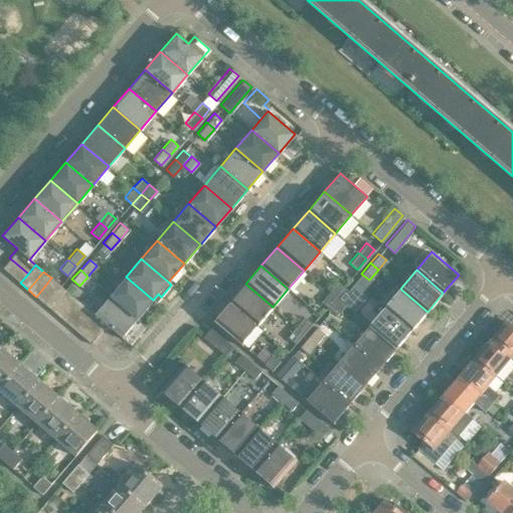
[(126,277),(110,296),(137,319),(153,300),(126,277)]
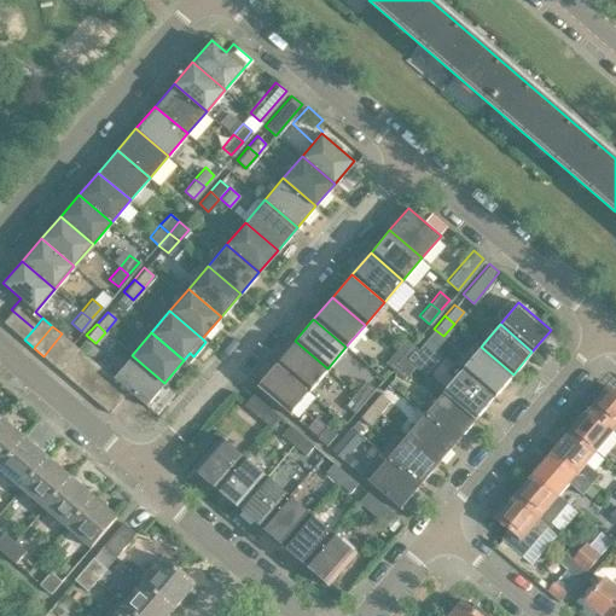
[(62,333),(44,356),(53,365),(71,343),(62,333)]
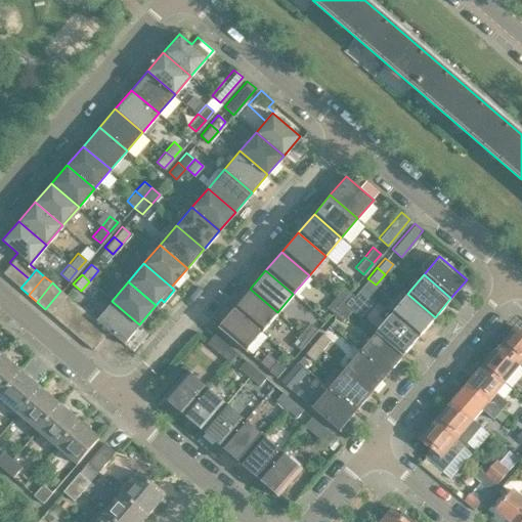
[(250,289),(233,308),(261,332),(277,312),(250,289)]
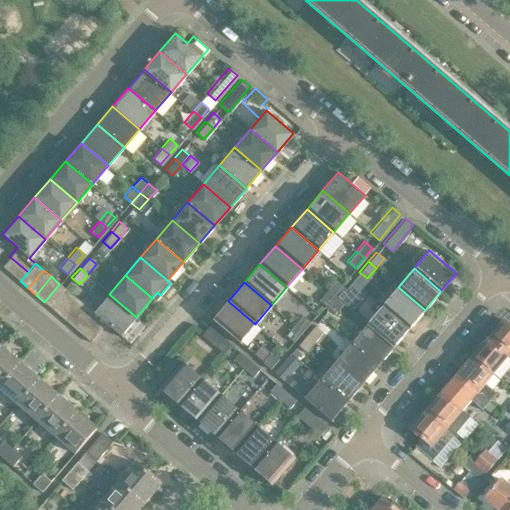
[(62,286),(59,284),(44,302),(47,305),(62,286)]
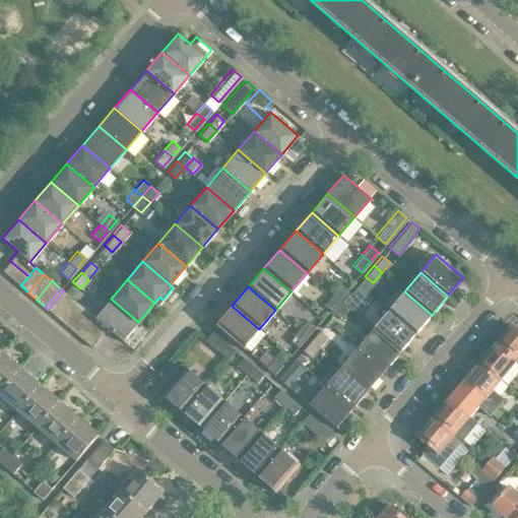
[(48,310),(56,317),(72,298),(63,290),(48,310)]
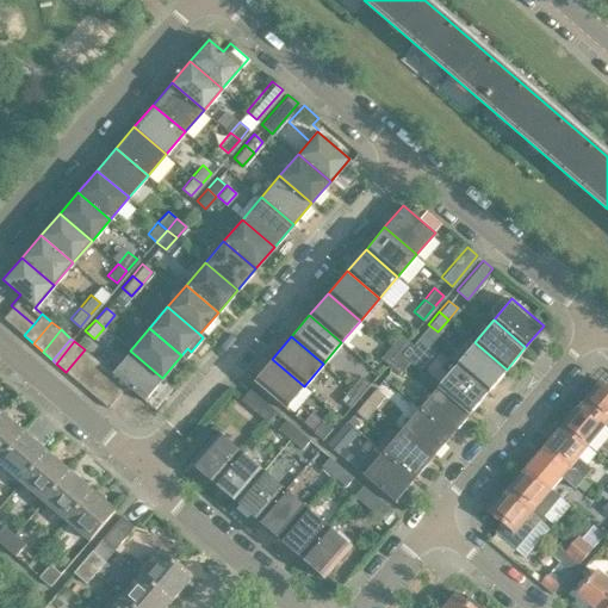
[(409,341),(398,353),(408,360),(417,349),(409,341)]
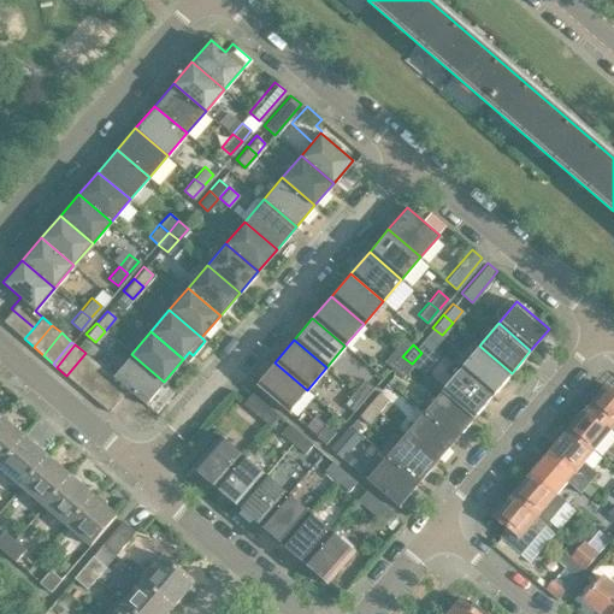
[(479,346),(460,367),(493,395),(512,373),(479,346)]
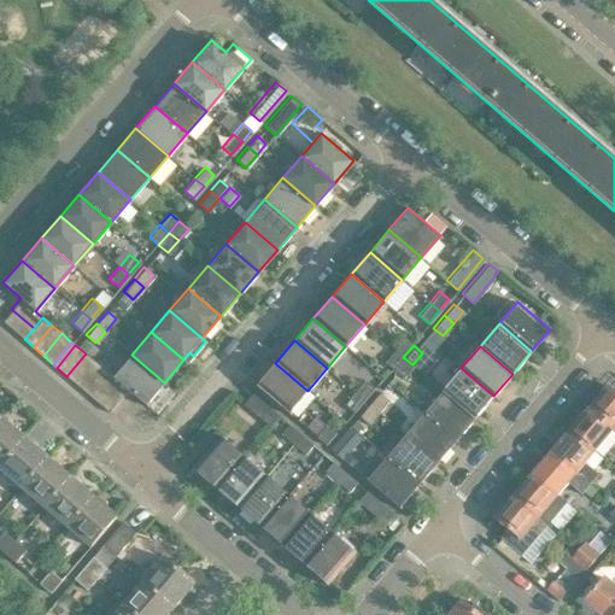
[(112,376),(127,388),(145,404),(164,382),(132,355),(112,376)]
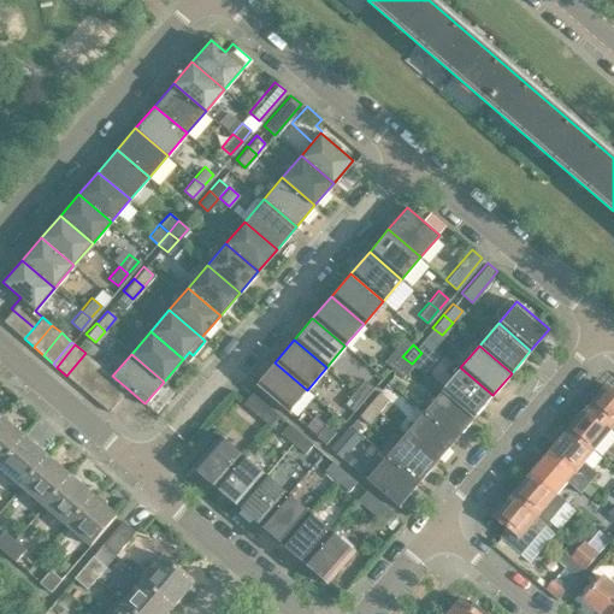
[(402,356),(393,369),(401,376),(412,364),(402,356)]
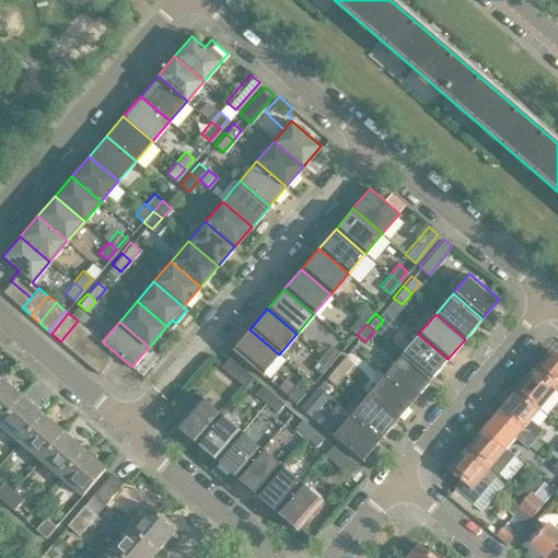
[(78,356),(86,346),(94,336),(86,328),(69,348),(78,356)]
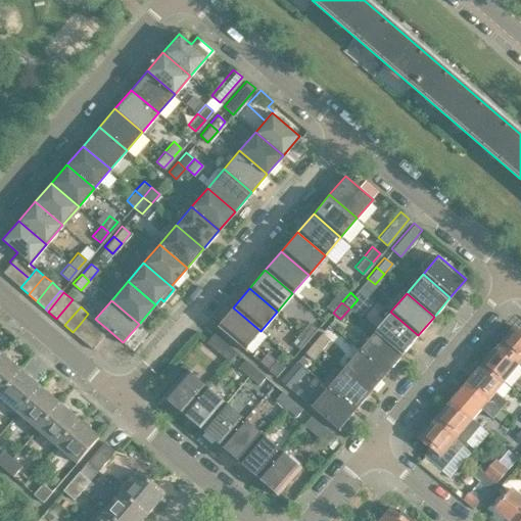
[(261,331),(233,308),(217,326),(244,349),(261,331)]
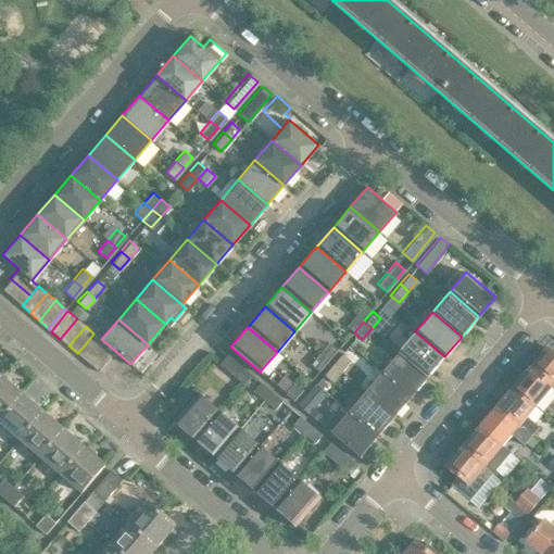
[(415,331),(398,351),(427,377),(444,356),(415,331)]
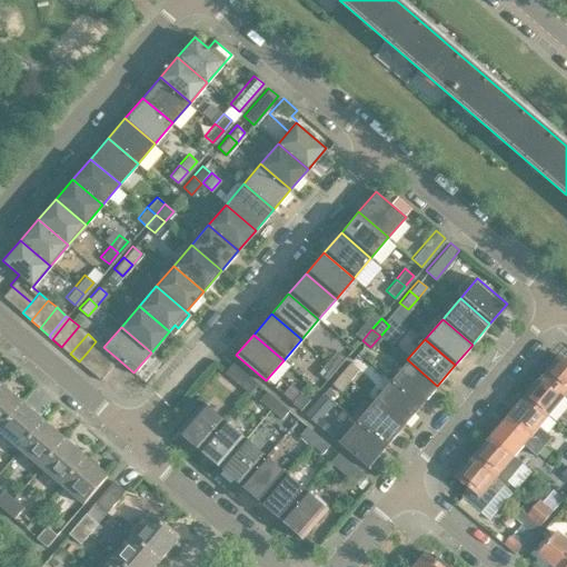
[(96,341),(88,351),(108,368),(117,358),(103,347),(96,341)]
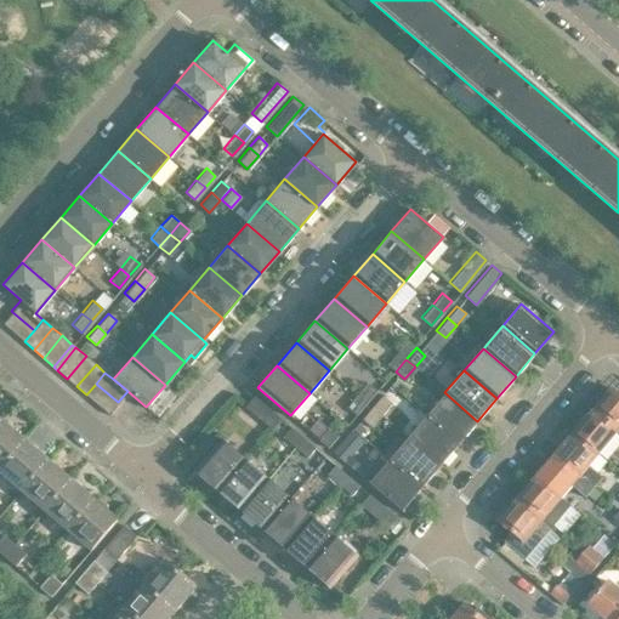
[(367,381),(356,393),(365,402),(375,390),(367,381)]
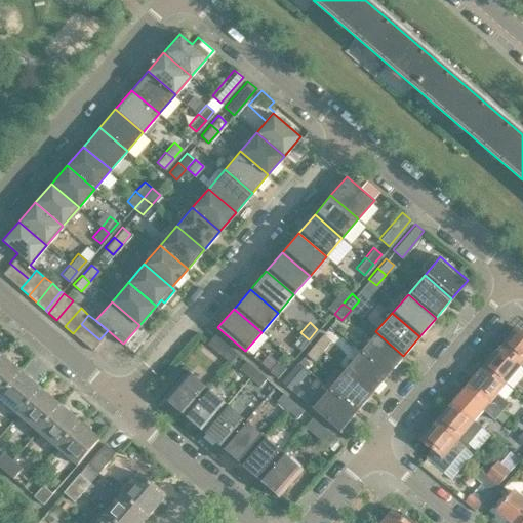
[(522,332),(516,326),(499,346),(520,363),(522,365),(522,332)]
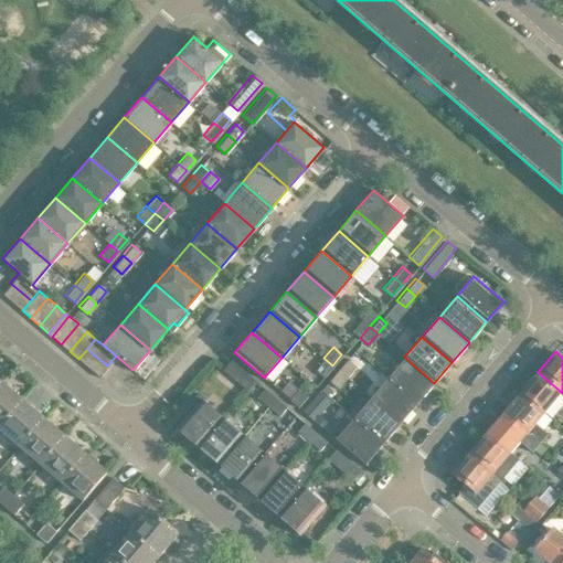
[(404,357),(388,378),(416,403),(434,383),(404,357)]
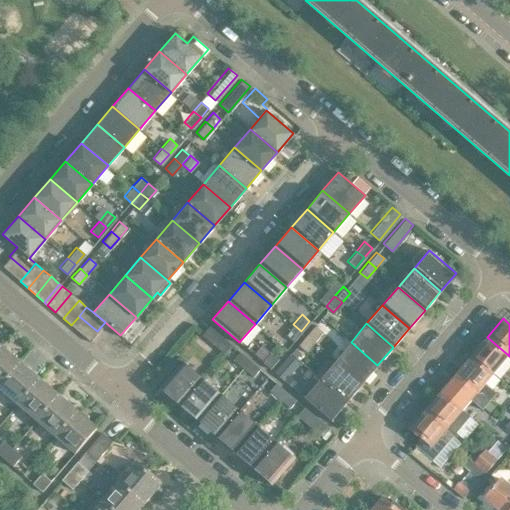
[(301,331),(293,324),(285,334),(292,340),(301,331)]
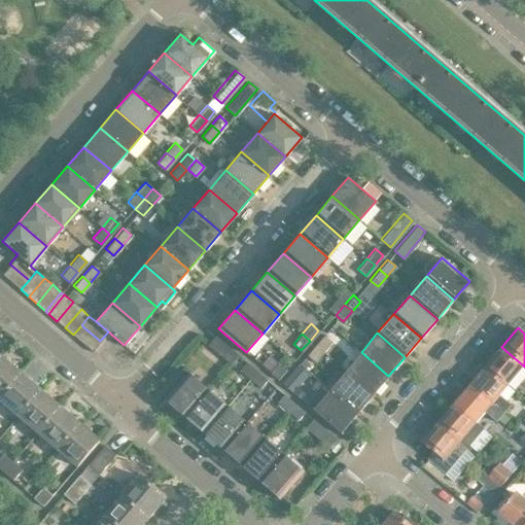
[(323,334),(314,345),(322,351),(330,341),(323,334)]
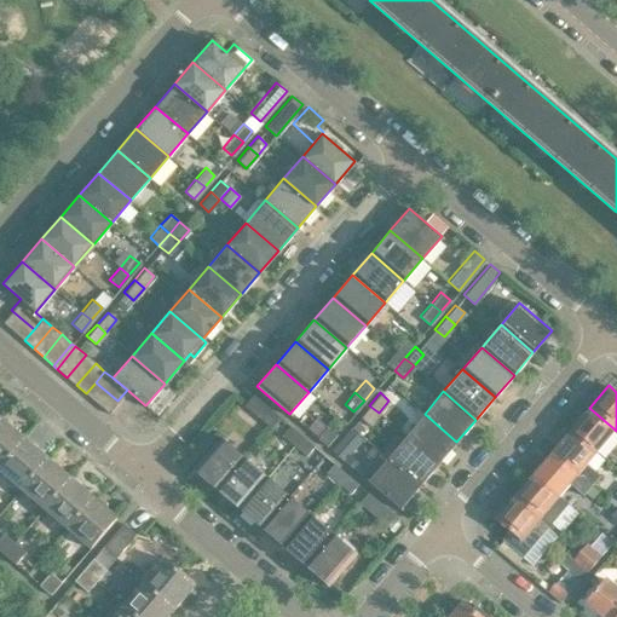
[(243,404),(270,426),(278,416),(252,393),(243,404)]
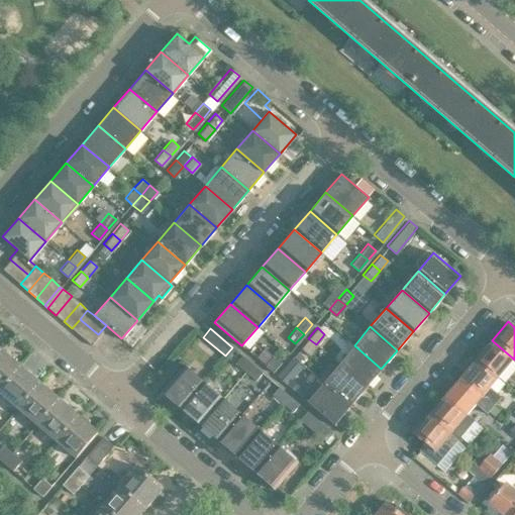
[(316,344),(308,338),(300,347),(307,354),(316,344)]
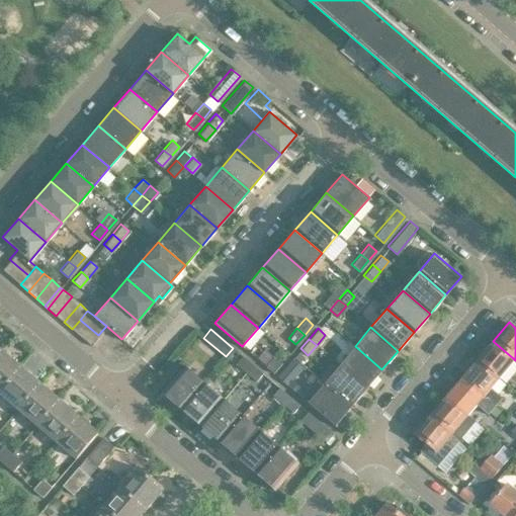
[(493,341),(477,359),(497,376),(513,358),(493,341)]
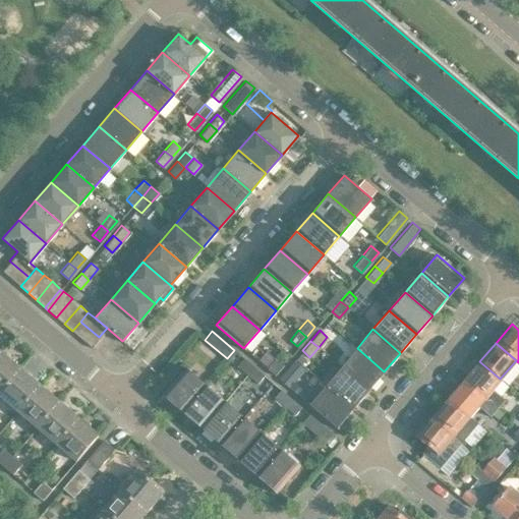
[(357,348),(341,366),(368,390),(384,371),(357,348)]
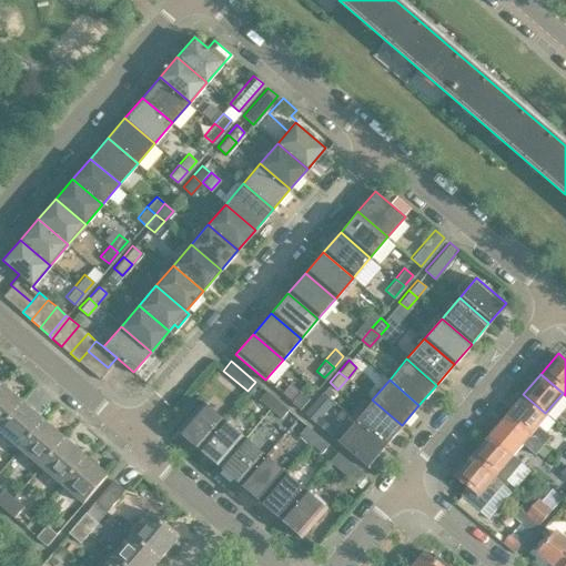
[(0,424),(20,401),(0,383),(0,424)]
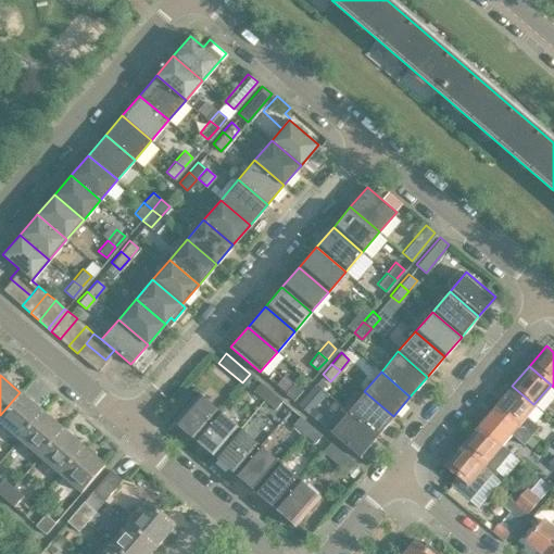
[(252,390),(263,399),(269,391),(259,381),(252,390)]
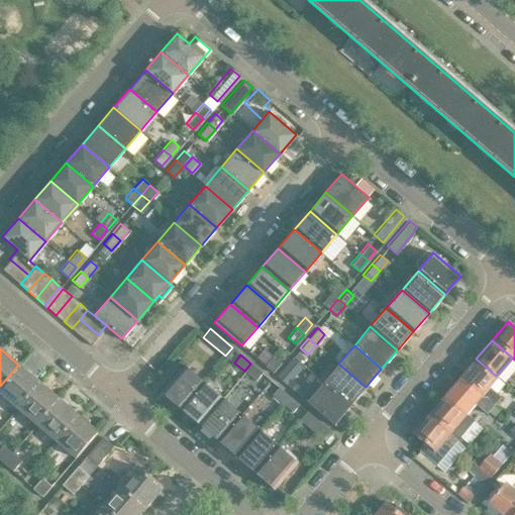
[(264,365),(272,372),(280,362),(273,354),(264,365)]
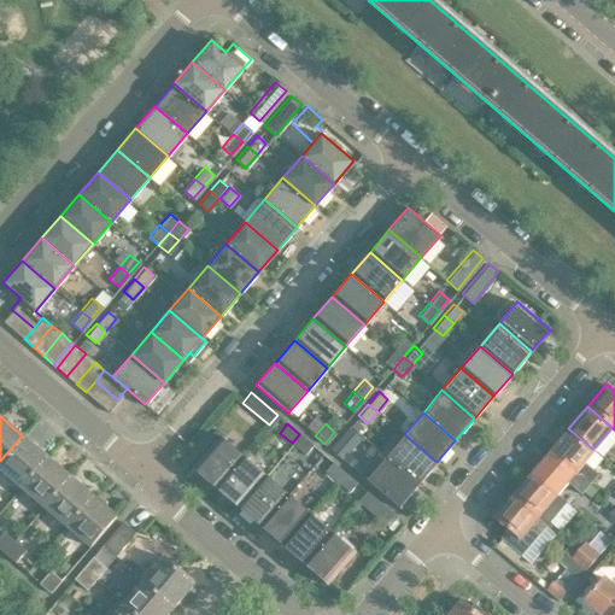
[(329,447),(340,457),(358,437),(347,427),(329,447)]
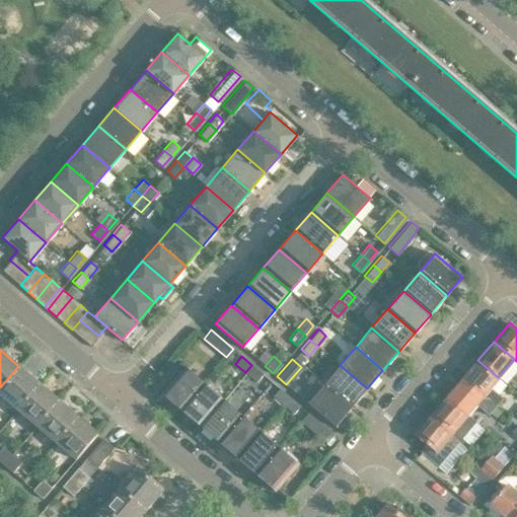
[(477,360),(462,378),(494,405),(501,397),(490,387),(498,377),(477,360)]
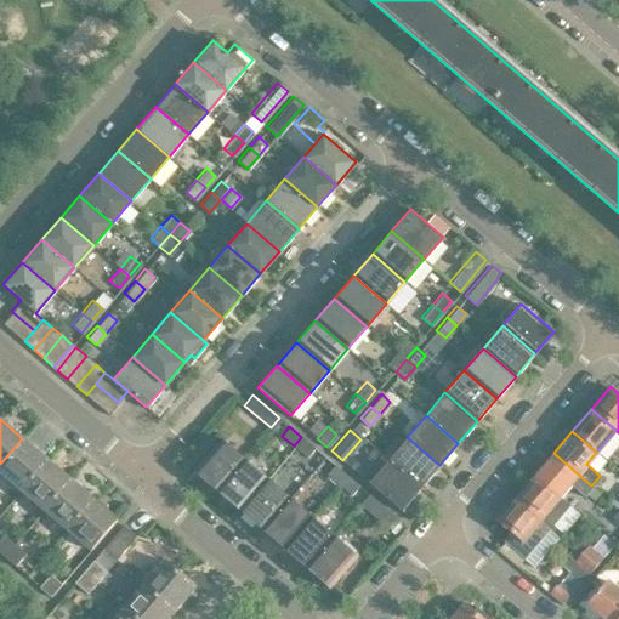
[(301,437),(294,446),(306,456),(313,447),(301,437)]
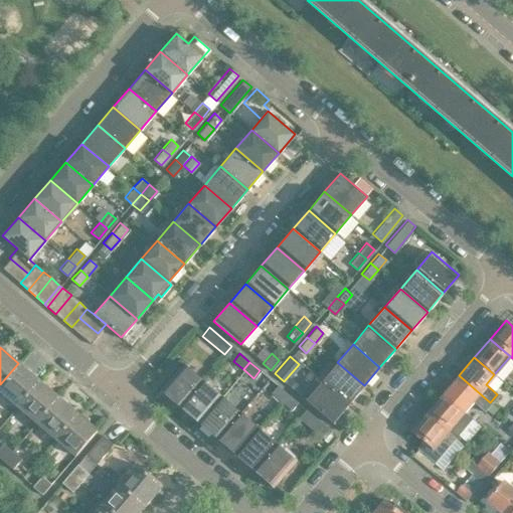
[(337,362),(321,381),(348,404),(364,385),(337,362)]
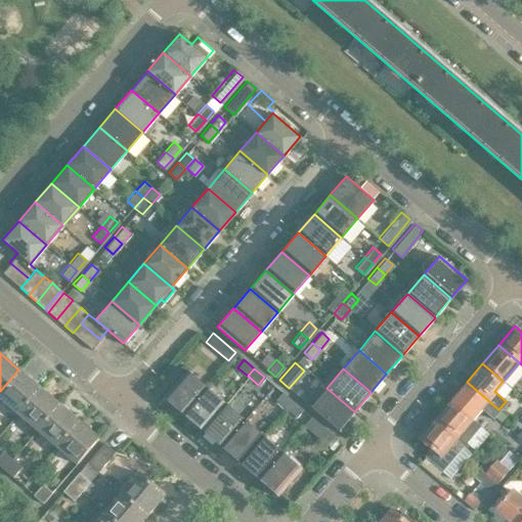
[(0,397),(16,411),(38,386),(18,370),(0,391),(0,397)]
